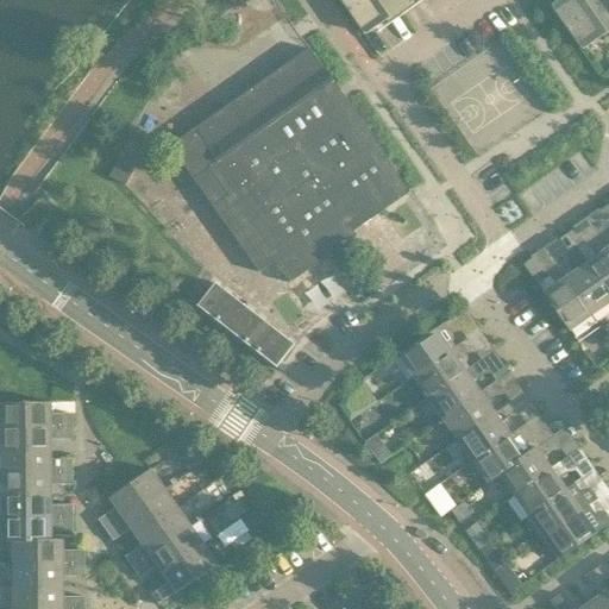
[(387,24),(401,14),(390,0),(338,0),(362,33),(383,18),(387,24)]
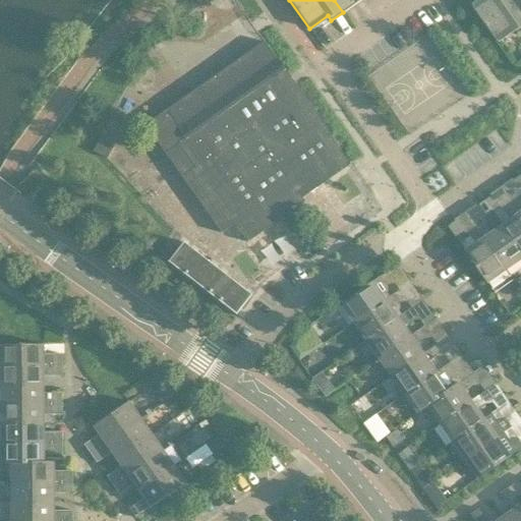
[(334,0),(343,12),(355,4),(352,0),(334,0)]
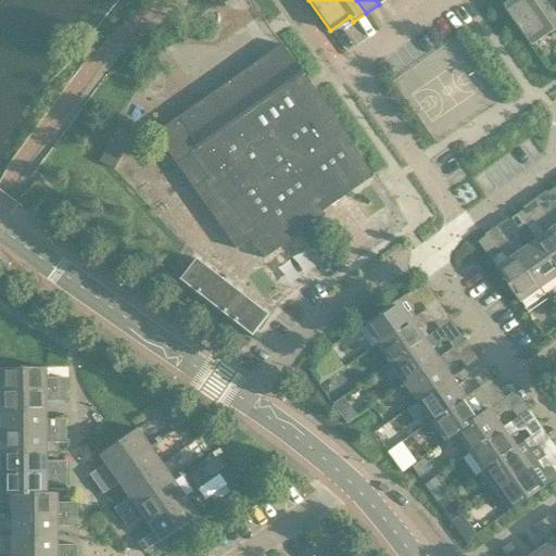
[(552,36),(555,33),(555,14),(545,0),(516,0),(504,9),(529,45),(547,30),(552,36)]
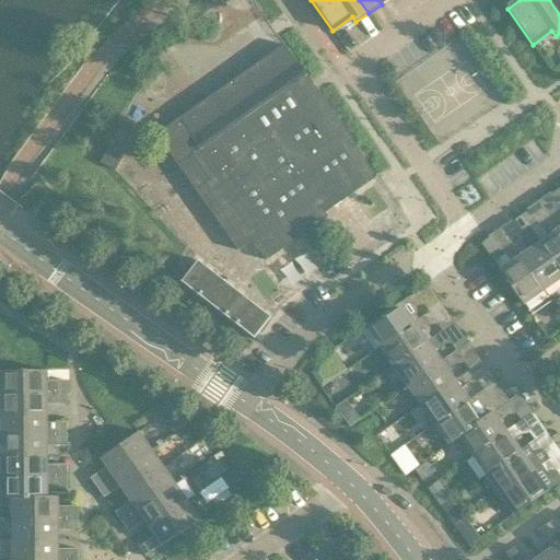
[(559,0),(549,0),(559,14),(559,0)]
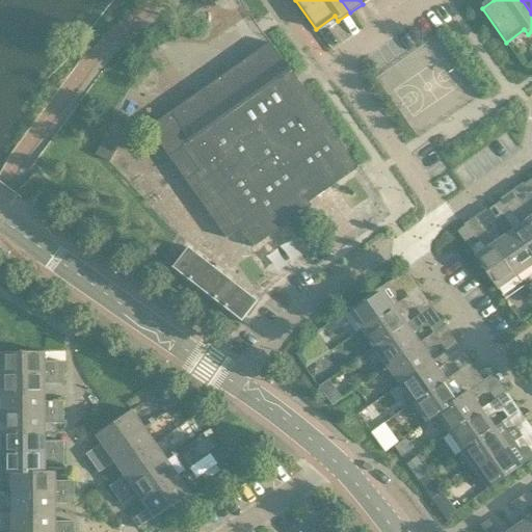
[(149,128),(186,182),(187,181),(221,230),(220,231),(225,239),(227,238),(227,237),(239,228),(253,248),(254,247),(254,246),(310,207),(311,208),(312,207),(309,203),(323,192),(324,192),(324,191),(355,168),(356,169),(357,168),(335,136),(333,138),(298,90),(299,89),(298,89),(292,94),(288,86),(292,83),(289,80),(293,77),(269,43),(268,44),(268,45),(150,129),(150,128),(149,128)]
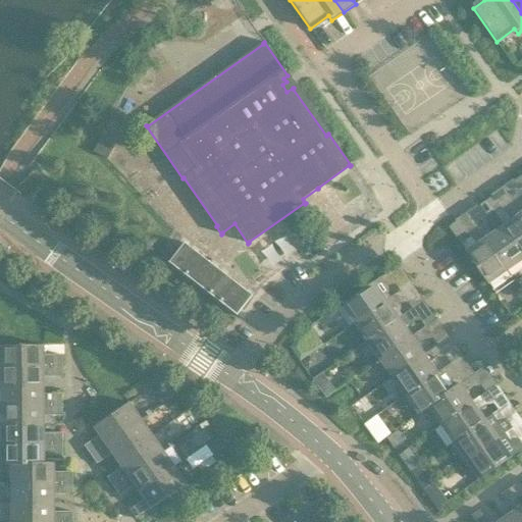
[(113,147),(100,140),(94,152),(107,159),(113,147)]
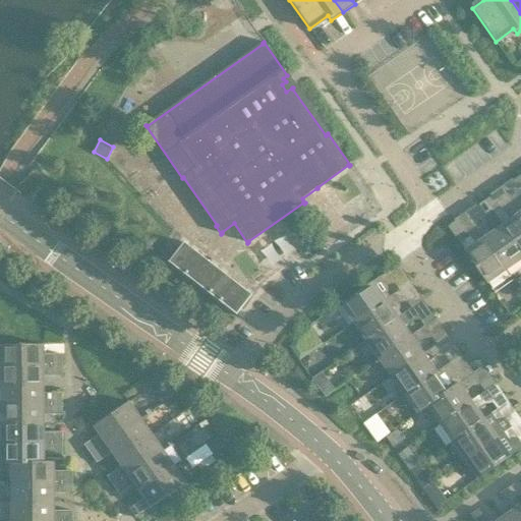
[(520,190),(520,178),(519,176),(512,181),(519,192),(520,190)]
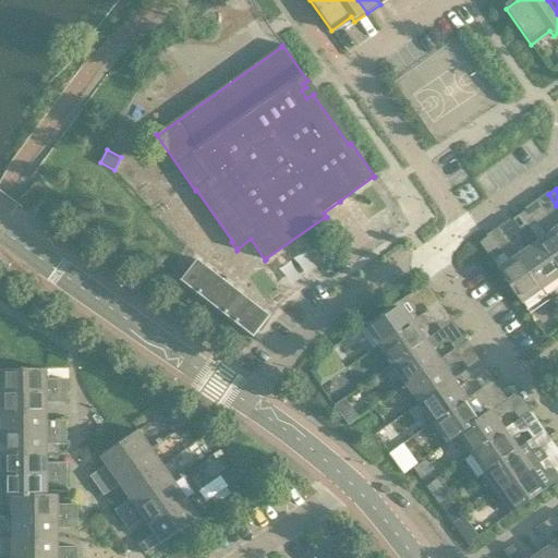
[(525,210),(518,216),(526,227),(534,221),(525,210)]
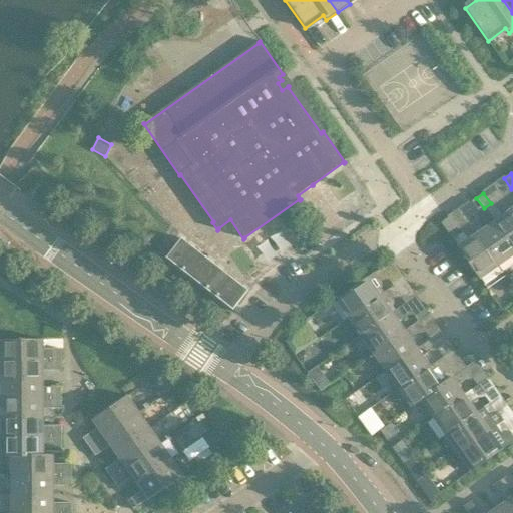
[(484,208),(476,198),(469,203),(476,213),(484,208)]
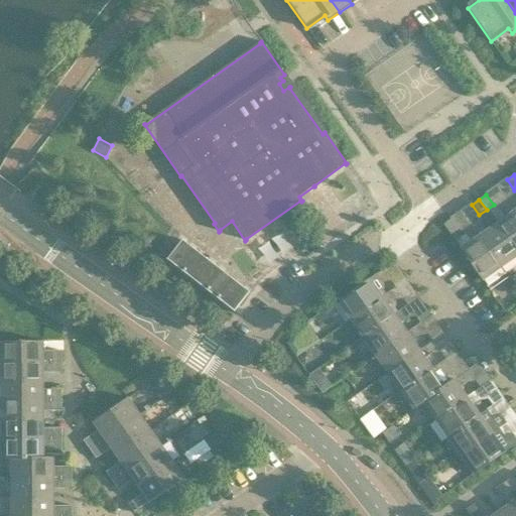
[(515,252),(515,214),(508,204),(501,209),(506,217),(496,224),(515,252)]
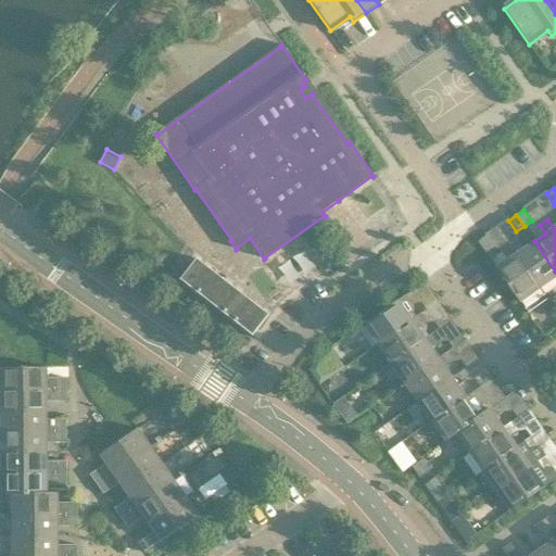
[(478,242),(485,253),(493,248),(485,237),(478,242)]
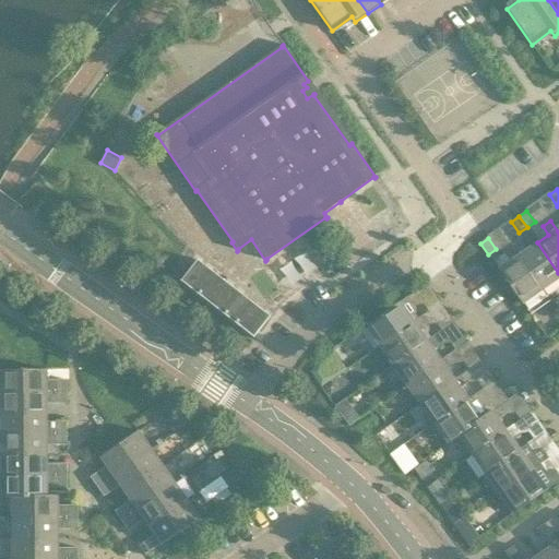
[(543,290),(558,278),(558,273),(537,242),(526,250),(520,241),(512,248),(543,290)]
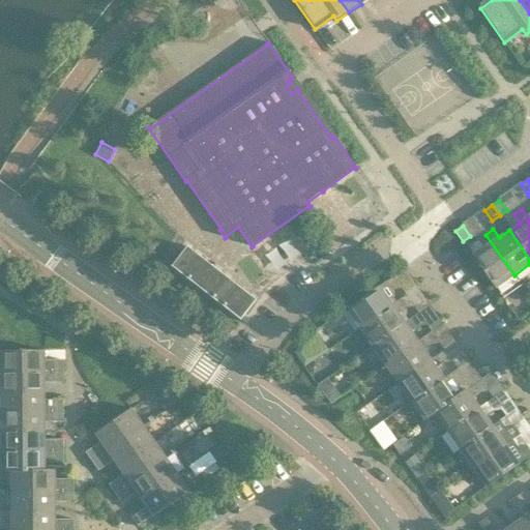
[(514,275),(486,235),(478,240),(483,248),(472,256),(495,289),(514,275)]
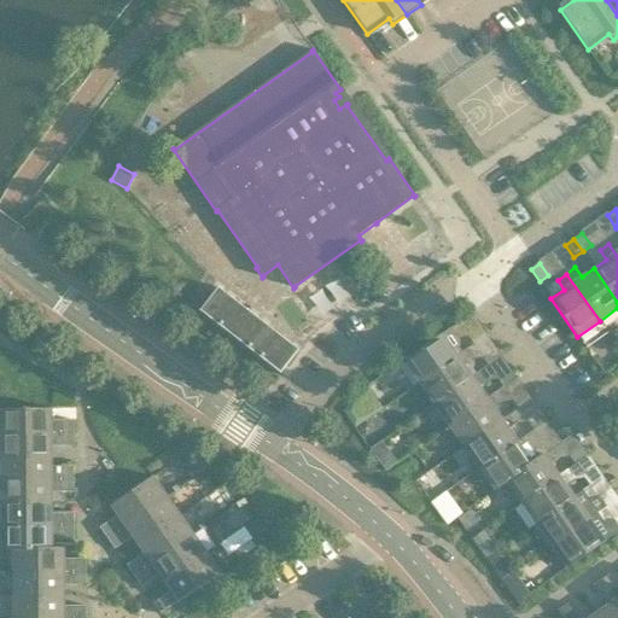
[(279,375),(290,362),(298,350),(226,295),(217,287),(198,313),(279,375)]
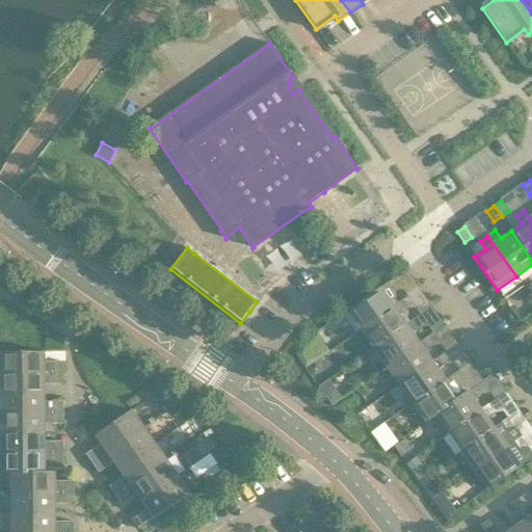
[(389,283),(347,311),(361,330),(394,308),(393,307),(397,303),(394,299),(394,297),(395,295),(395,293),(394,292),(394,291),(389,283)]
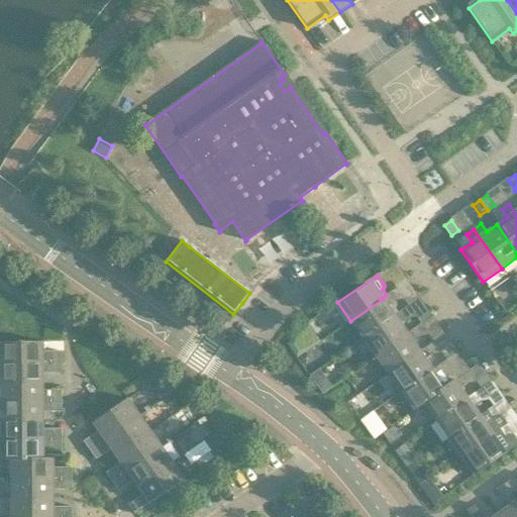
[(407,282),(402,275),(391,282),(397,290),(407,282)]
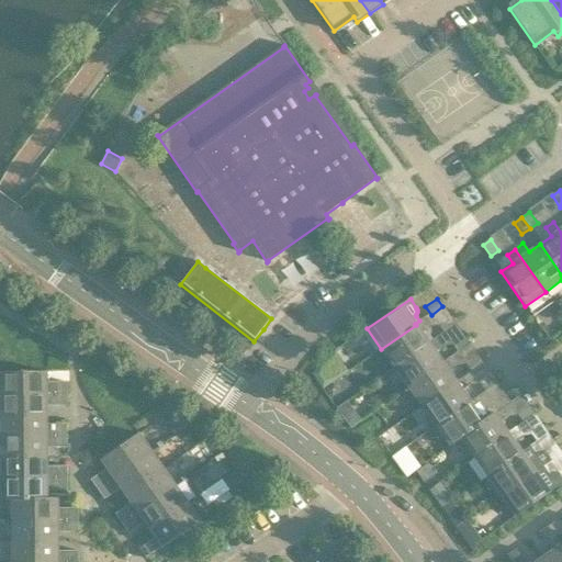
[(416,325),(381,349),(395,368),(429,345),(429,344),(433,340),(429,336),(430,334),(431,332),(430,329),(429,327),(430,327),(424,317),(419,321),(415,324),(416,325)]
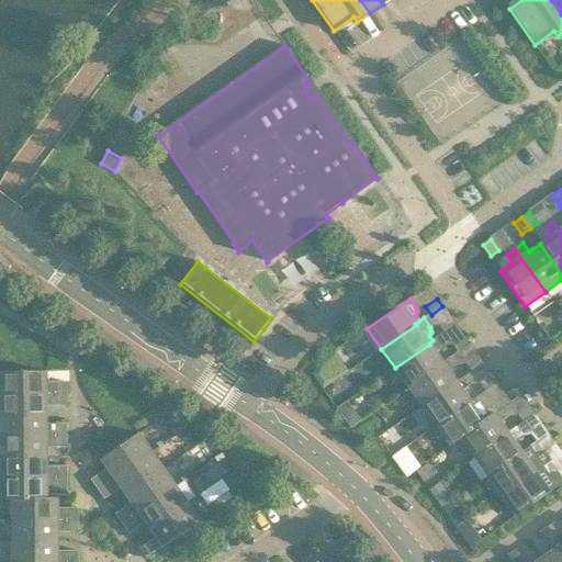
[(457,326),(450,317),(439,326),(445,334),(457,326)]
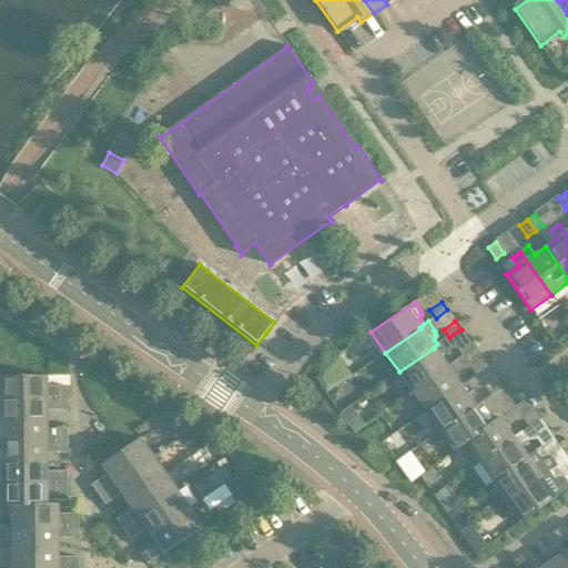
[(448,367),(447,366),(439,356),(448,350),(442,341),(437,344),(434,347),(434,348),(399,372),(413,392),(448,367)]
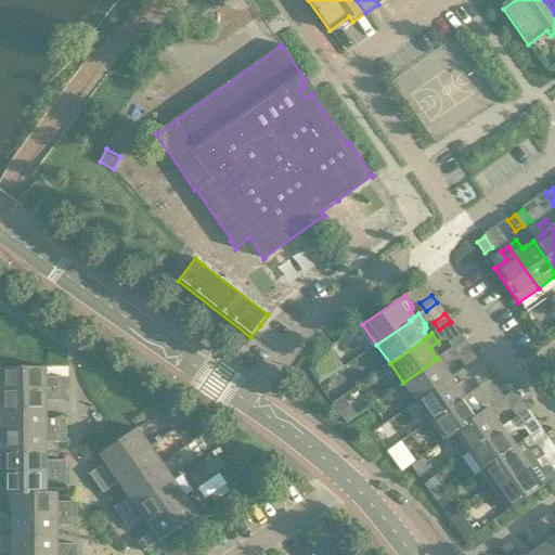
[(464,340),(459,333),(447,340),(452,349),(464,340)]
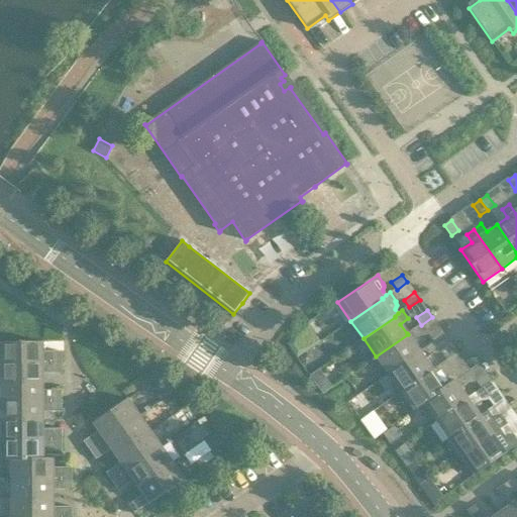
[(428,335),(434,342),(444,335),(439,327),(428,335)]
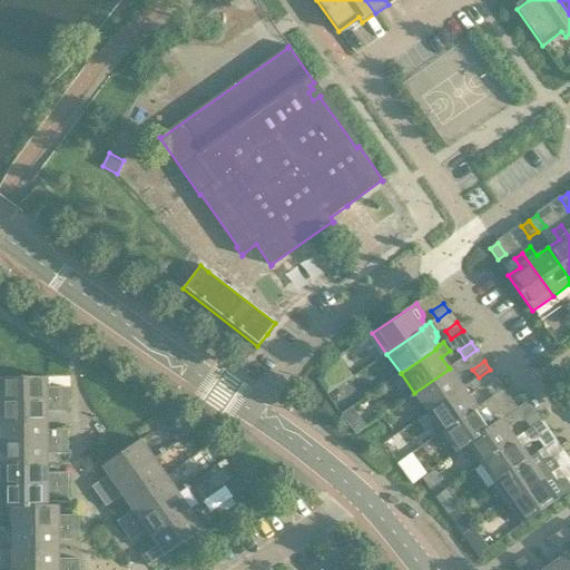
[(450,369),(414,393),(428,413),(463,389),(463,387),(455,377),(464,371),(458,362),(449,367),(450,369)]
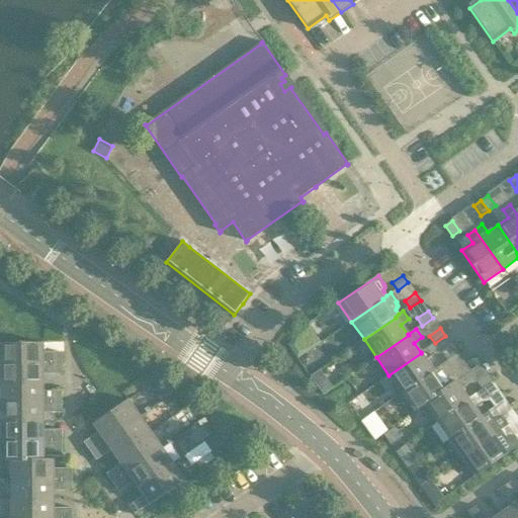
[(295,335),(287,345),(297,359),(308,352),(295,335)]
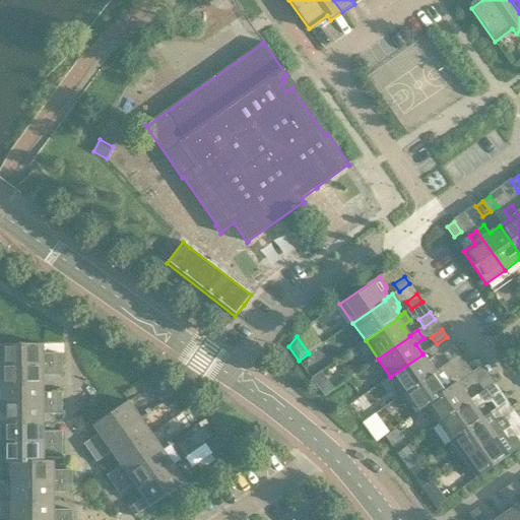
[(0,366),(61,365),(61,353),(43,353),(43,344),(0,344),(0,366)]
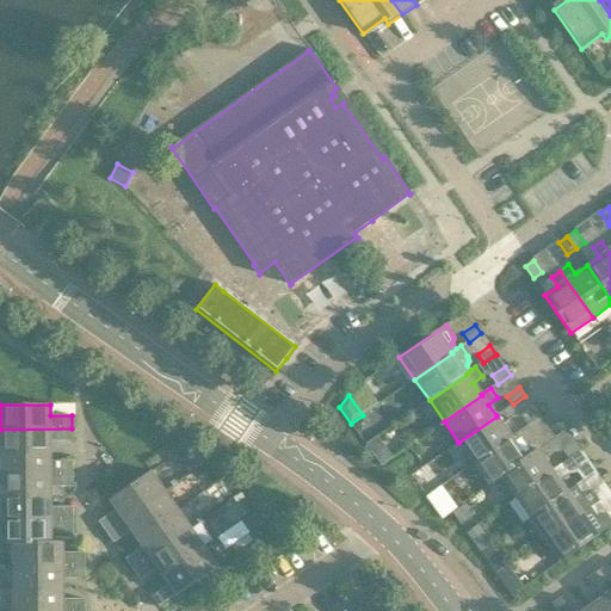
[(497,417),(458,443),(474,464),(512,438),(511,437),(503,425),(512,419),(505,408),(497,415),(497,417)]
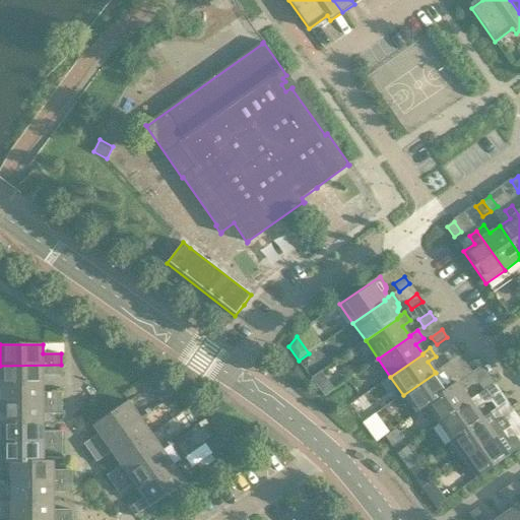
[(460,355),(455,347),(444,355),(449,363),(460,355)]
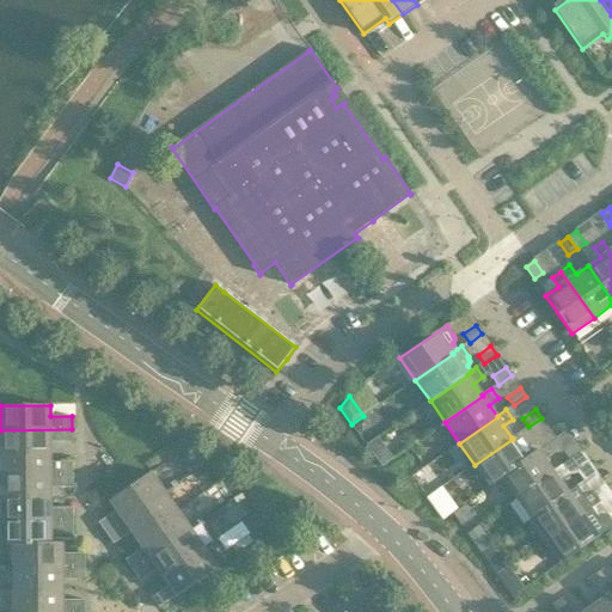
[(363,418),(355,424),(361,433),(368,428),(368,424),(363,418)]
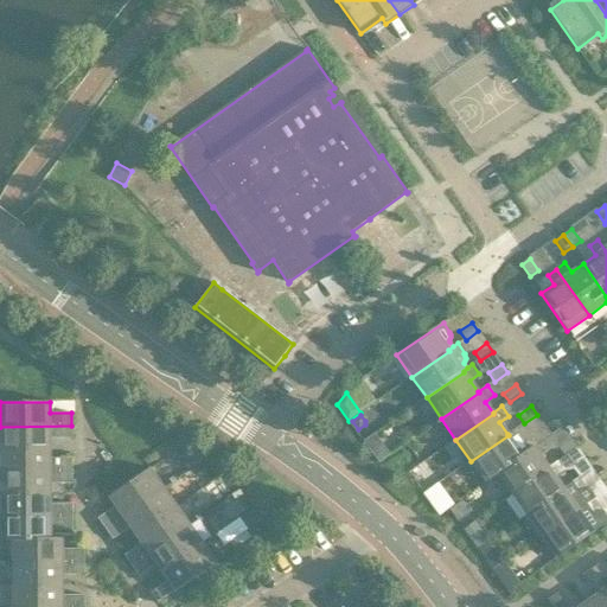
[(0,427),(0,449),(51,449),(51,439),(71,439),(71,426),(0,427)]
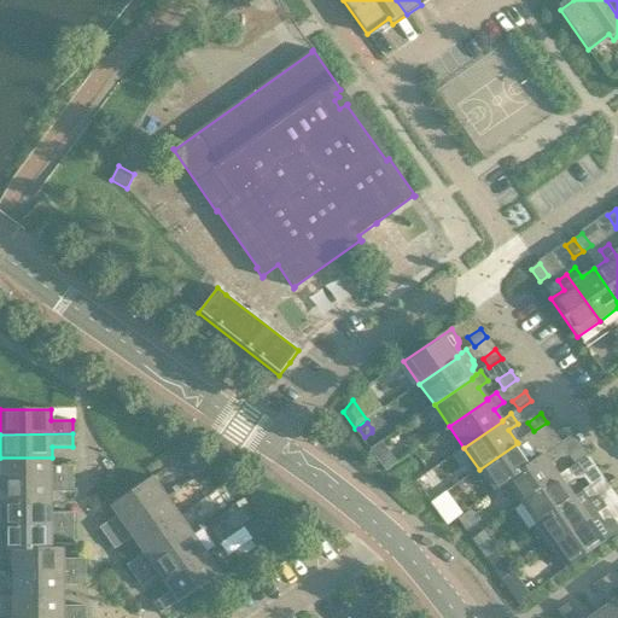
[(518,443),(479,470),(495,491),(507,483),(506,483),(532,464),(548,452),(542,443),(534,445),(526,435),(517,442),(518,443)]
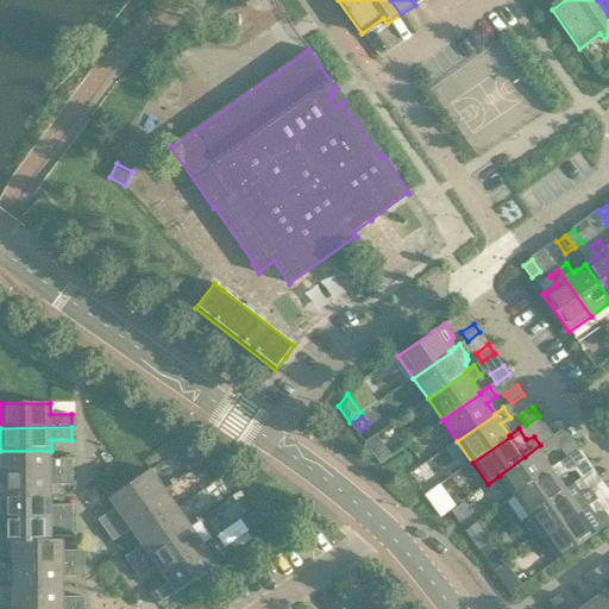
[(545,441),(545,443),(553,437),(547,428),(534,437),(540,445),(545,441)]
